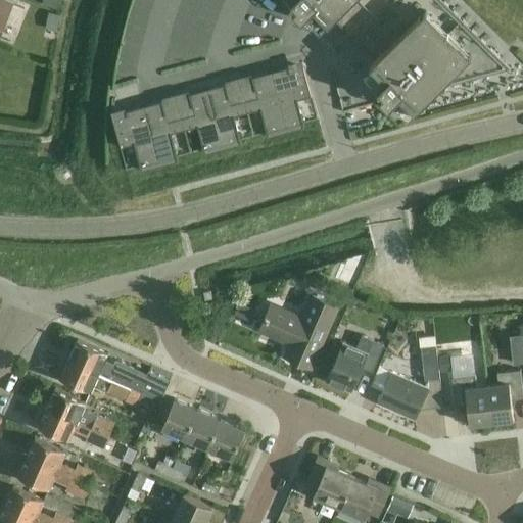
[(0,0),(0,35),(13,3),(4,0),(0,0)]
